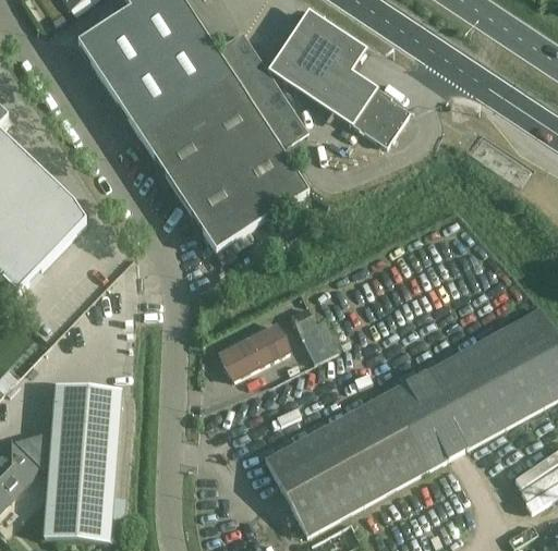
[(62,0),(70,9),(81,0),(62,0)]
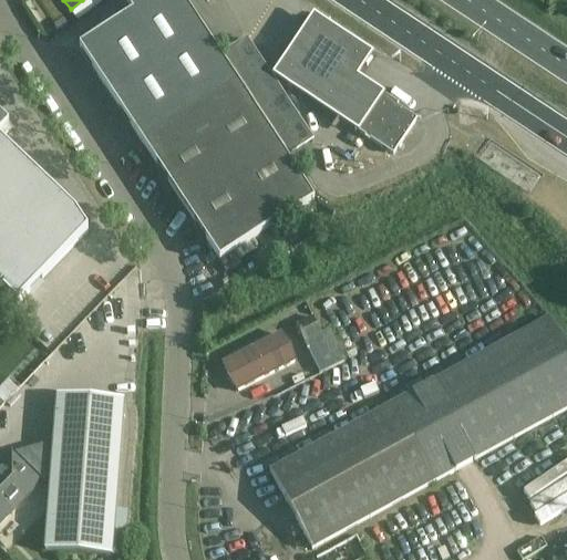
[(316,194),(289,153),(222,51),(186,0),(125,0),(132,9),(79,44),(219,258),(316,194)]
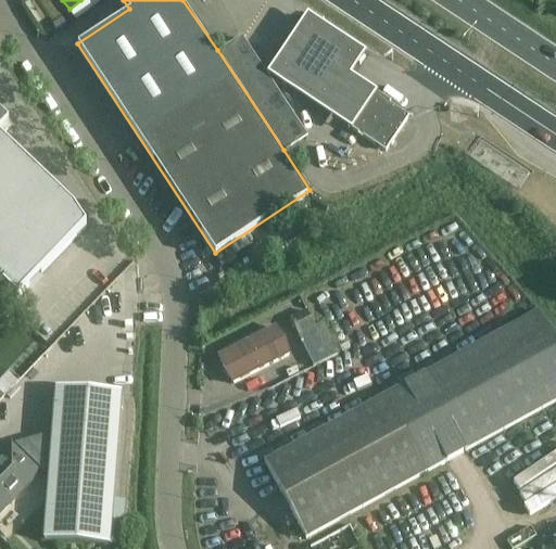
[(352,125),(374,91),(349,75),(365,50),(306,11),(268,71),(352,125)]
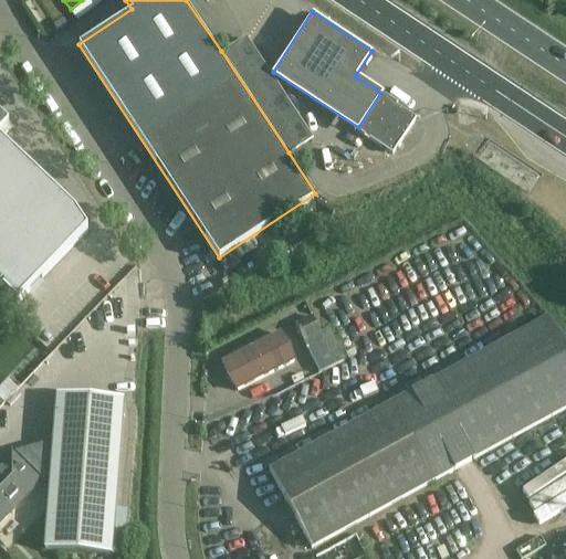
[(313,137),(245,35),(236,42),(221,51),(289,153),(302,144),(313,137)]
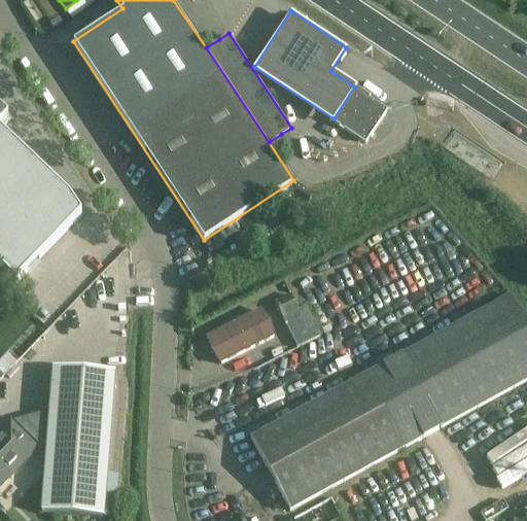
[(354,87),(334,118),(365,140),(386,108),(354,87)]
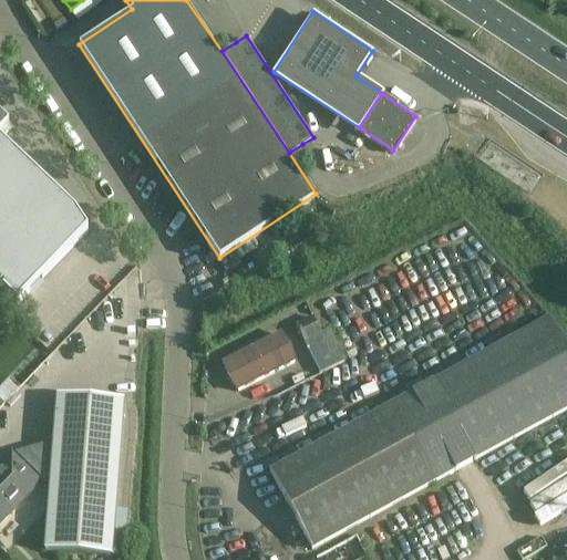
[(0,283),(18,300),(89,226),(75,207),(0,135),(12,122),(8,117),(8,116),(0,109),(0,283)]
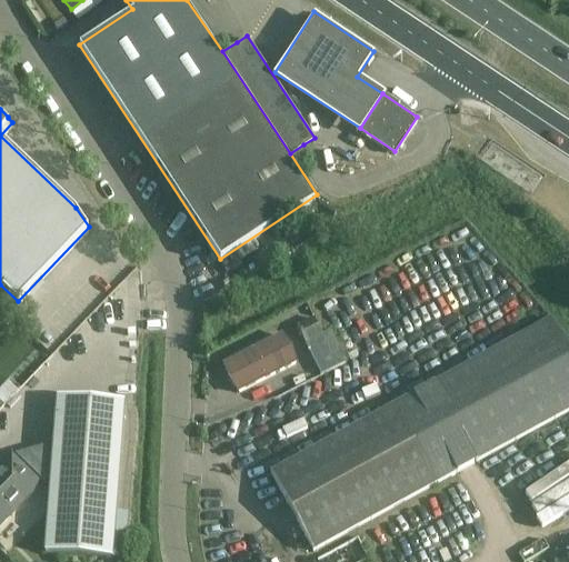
[(220,259),(227,269),(240,260),(235,251),(220,259)]
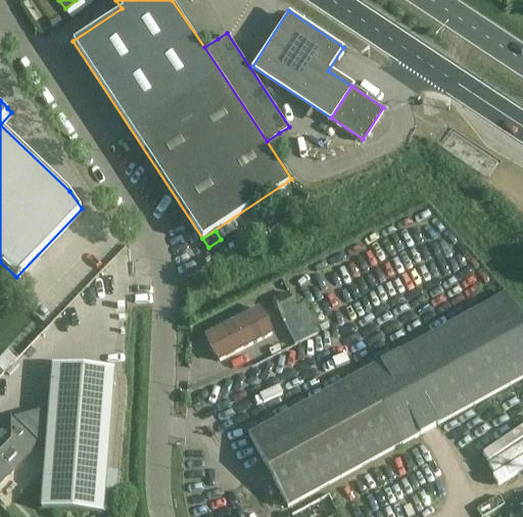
[(522,318),(508,288),(363,367),(246,430),(287,504),(402,440),(522,374),(522,318)]
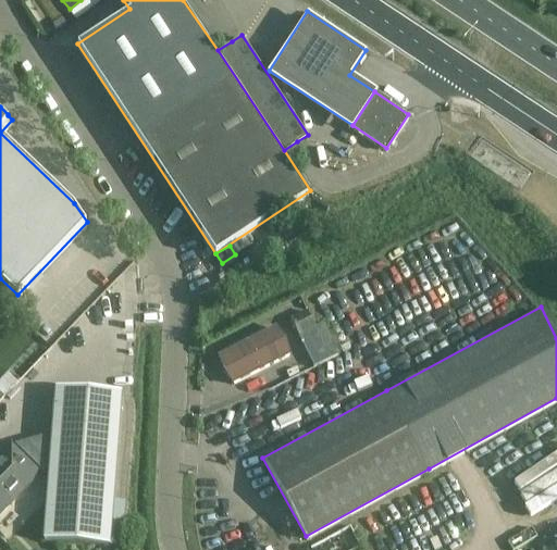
[(291,315),(314,363),(339,351),(324,320),(316,324),(307,308),(291,315)]
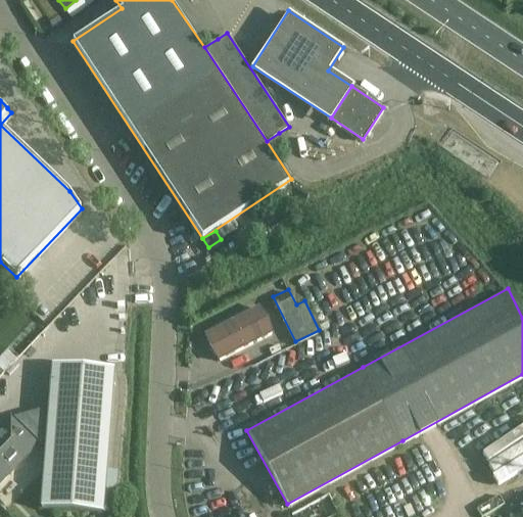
[(207,330),(220,357),(272,331),(258,304),(207,330)]
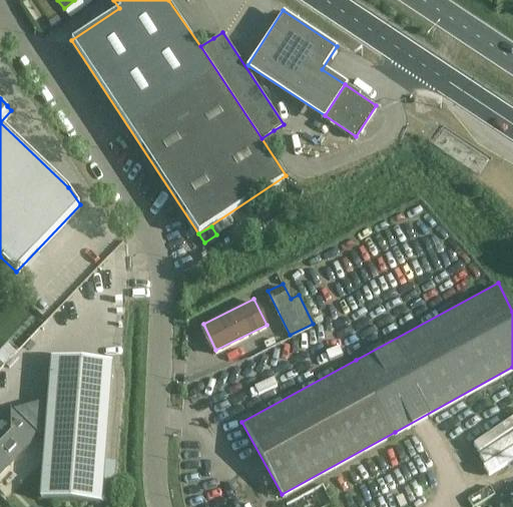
[(112,359),(79,357),(51,355),(40,495),(101,500),(112,359)]
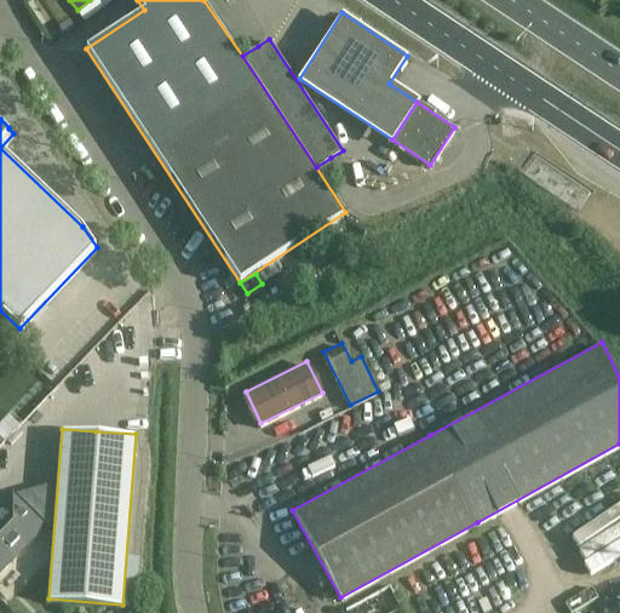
[(0,565),(42,522),(12,493),(0,505),(0,565)]
